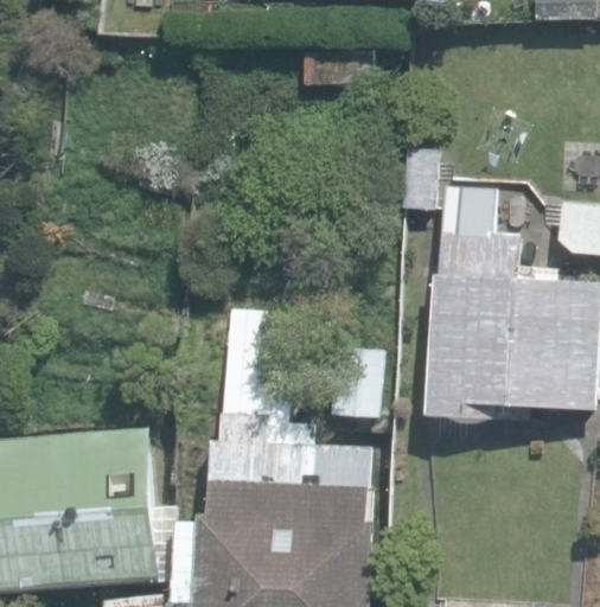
[(534,0),(535,21),(599,20),(598,0),(534,0)]
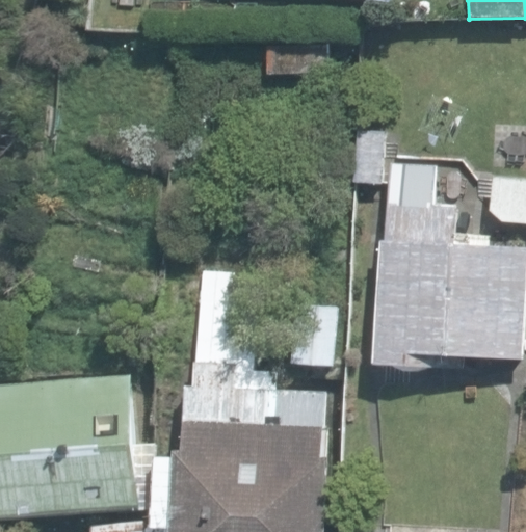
[(263,34),(265,73),(327,70),(325,32),(263,34)]
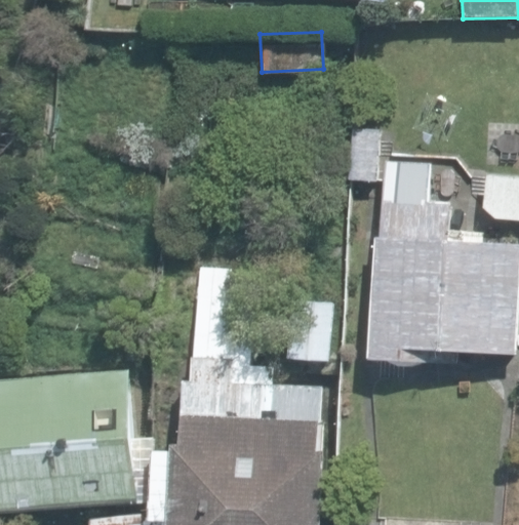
[(347,177),(376,178),(377,128),(350,127),(347,177)]
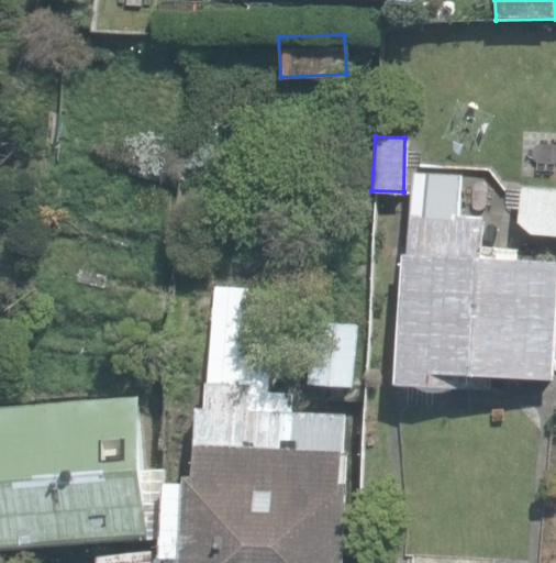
[(396,384),(462,388),(462,374),(552,379),(555,294),(555,264),(478,260),(480,218),(458,217),(460,176),(409,173),(404,254),(403,254),(396,384)]
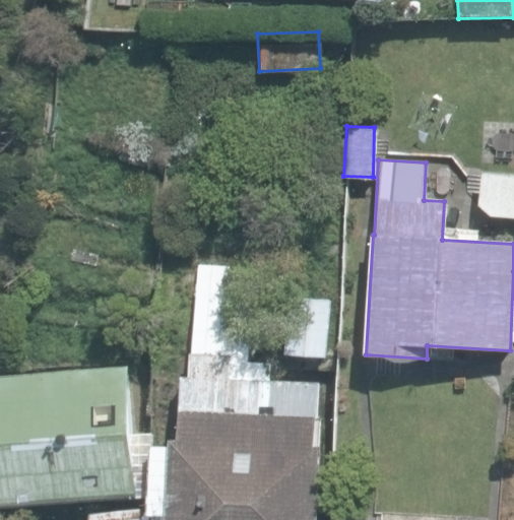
[(491,218),(513,218),(513,176),(479,176),(478,206),(491,218)]
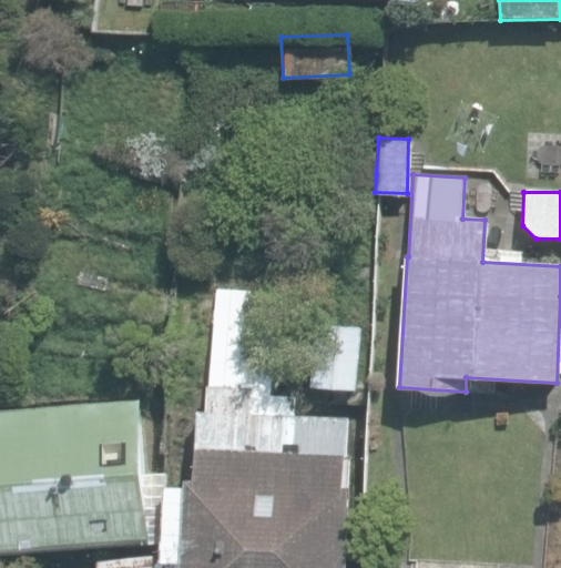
[(160,527),(157,567),(346,567),(348,489),(340,489),(343,418),(294,417),(294,396),(269,395),(273,291),(213,290),(208,411),(195,409),(193,483),(191,482),(190,486),(165,485),(164,528),(160,527)]
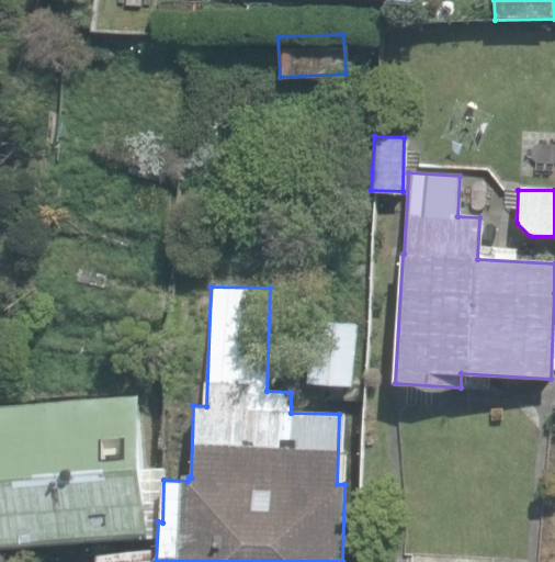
[(352,385),(357,324),(312,321),(307,382),(352,385)]
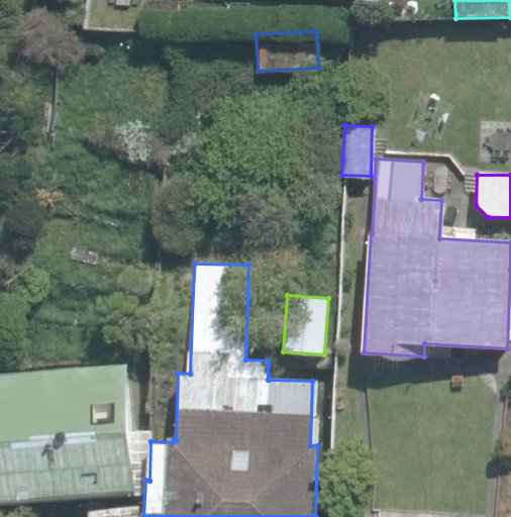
[(0,503),(45,500),(134,494),(125,365),(45,371),(0,374),(0,503)]
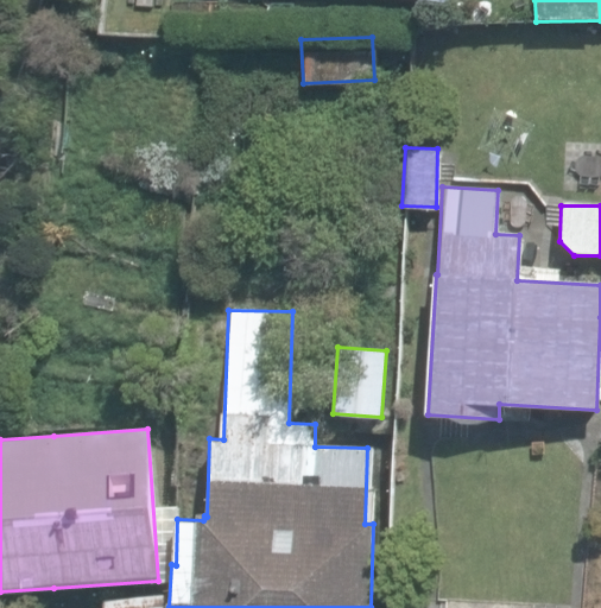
[(102,601),(102,607),(168,607),(169,594),(102,601)]
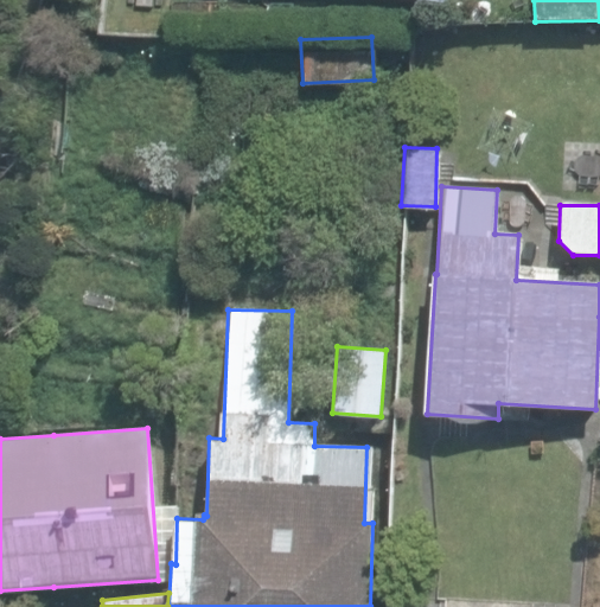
All buildings are outlined.
